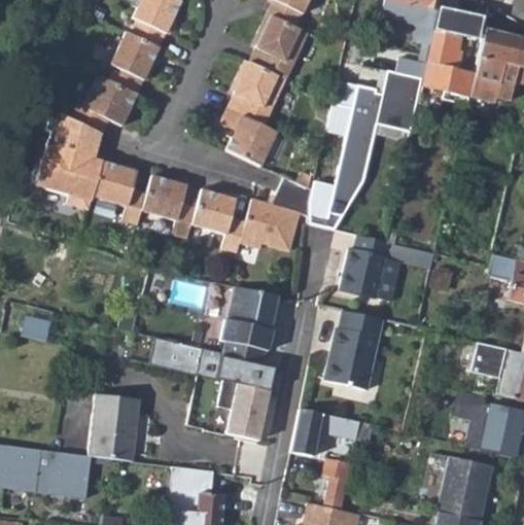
[(139,0),(130,18),(137,21),(132,32),(162,46),(183,0),(139,0)]
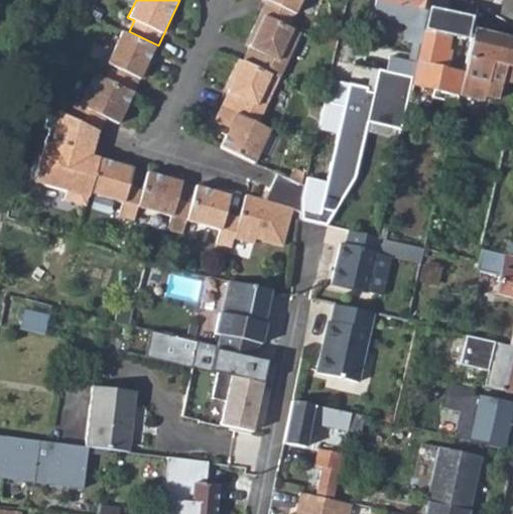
[(268,0),(263,11),(292,25),(303,0),(268,0)]
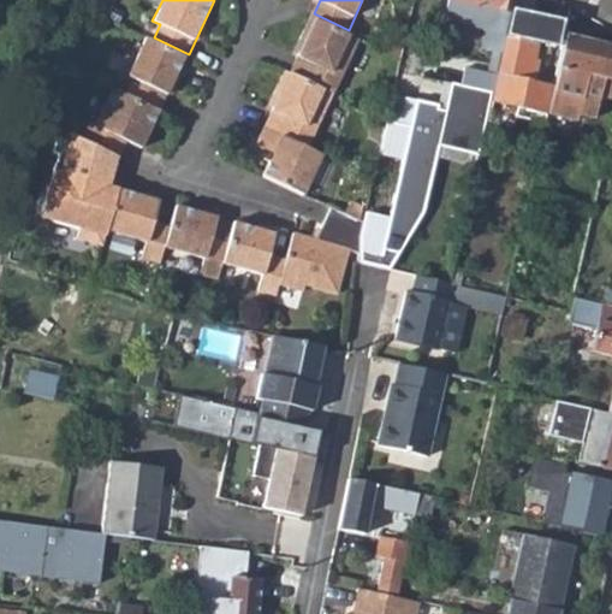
[(449,0),(445,18),(485,29),(481,48),(493,51),(488,72),(467,68),(463,83),(493,90),(501,52),(511,7),(512,0),(449,0)]
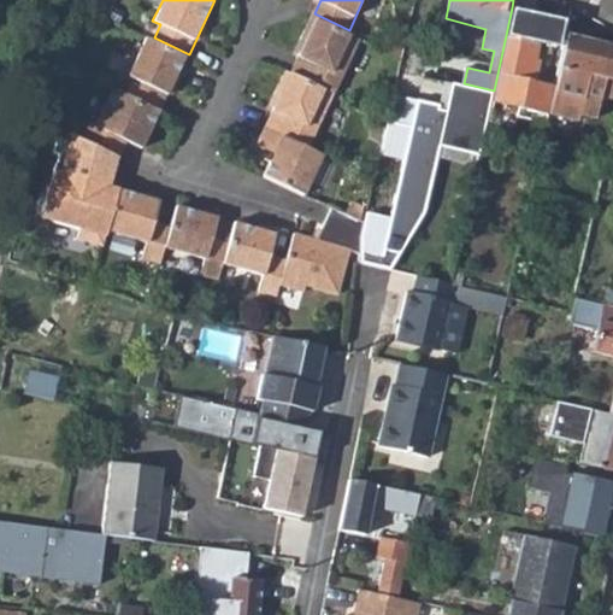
[(494,91),(490,109),(548,122),(552,104),(556,82),(537,78),(540,69),(535,68),(537,57),(529,56),(532,39),(558,45),(563,18),(512,7),(502,52),(494,91)]
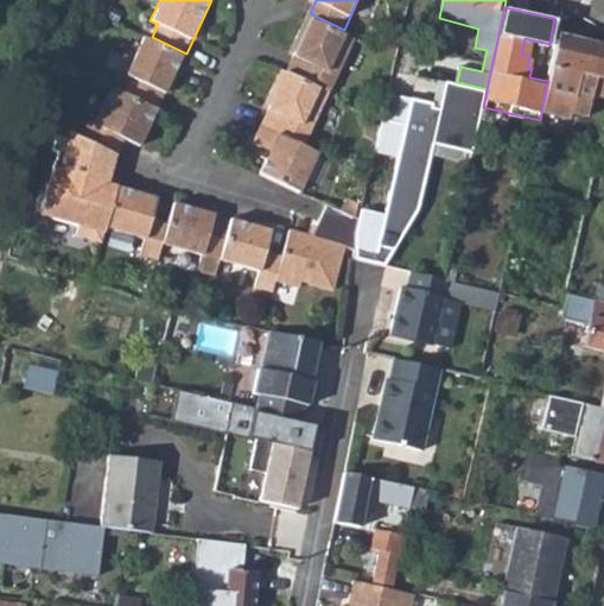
[(304,39),(290,70),(331,90),(357,37),(344,30),(310,13),(298,37),(304,39)]
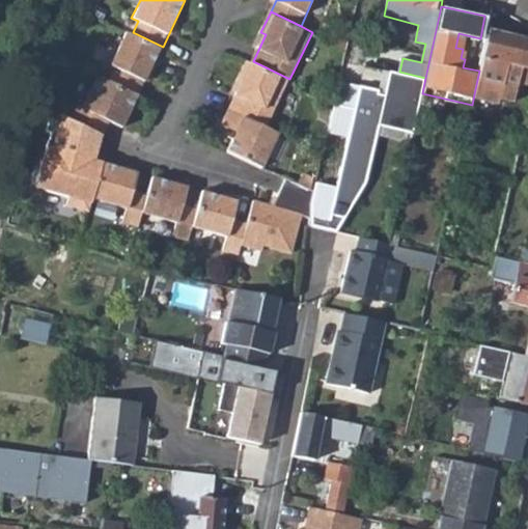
[(128,29),(109,65),(116,67),(110,79),(141,93),(163,47),(133,32),(128,29)]
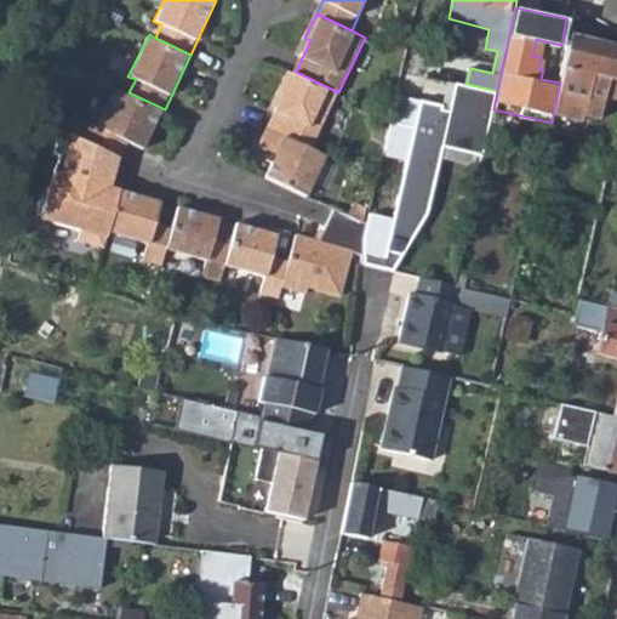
[(552,123),(550,130),(587,136),(590,114),(601,115),(606,95),(616,96),(616,44),(571,34),(560,83),(555,104),(552,123)]
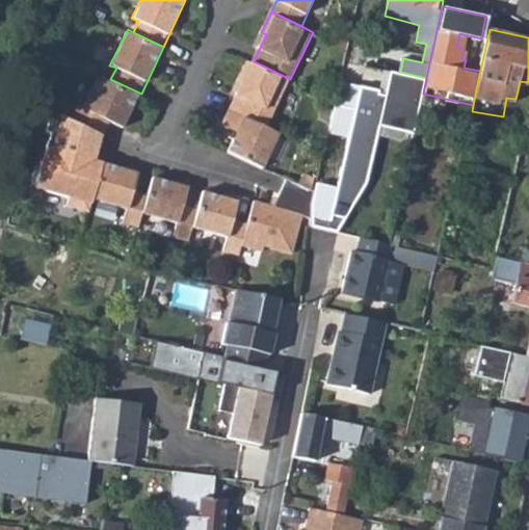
[(245,82),(232,109),(267,127),(290,79),(254,61),(248,59),(238,79),(245,82)]
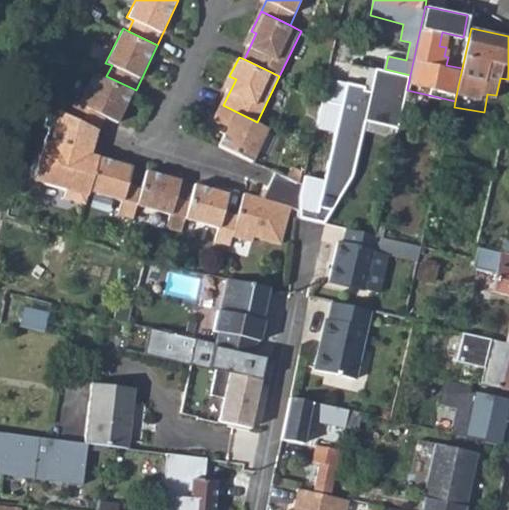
[(407,90),(410,75),(385,69),(377,68),(372,91),(363,89),(364,85),(346,82),(341,104),(322,100),(317,128),(335,132),(325,181),(306,177),(304,184),(299,210),(298,215),(313,218),(316,206),(330,209),(353,177),(365,120),(399,127),(407,90)]
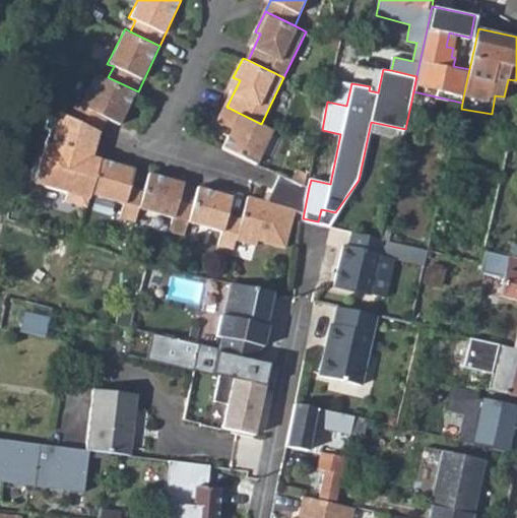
[(75,103),(70,116),(103,131),(109,119),(122,126),(138,91),(108,77),(99,73),(84,107),(75,103)]
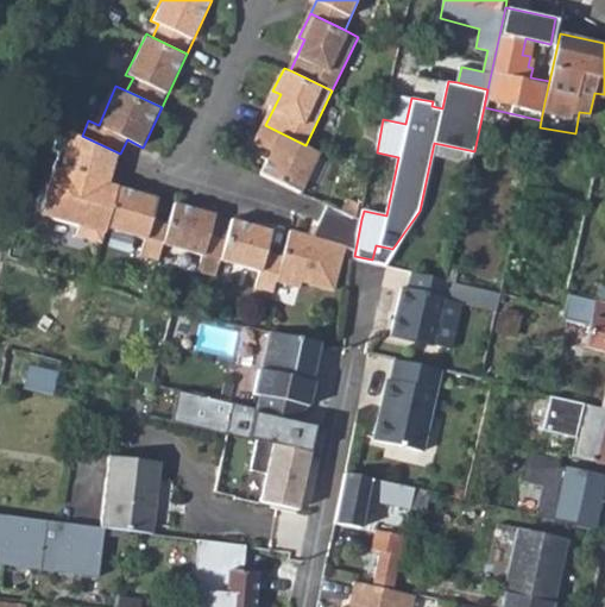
[(405,124),(411,98),(389,93),(383,119),(405,124)]
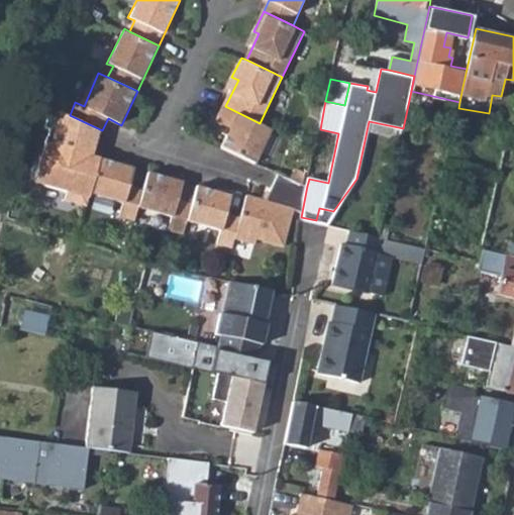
[(225,106),(217,121),(234,128),(225,147),(257,163),(274,129),(260,123),(225,106)]
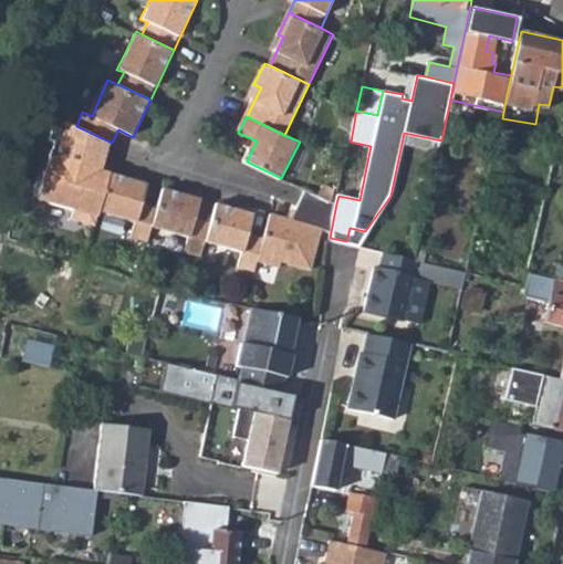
[(53,145),(37,205),(73,216),(72,223),(93,228),(97,213),(107,178),(83,171),(87,155),(53,145)]
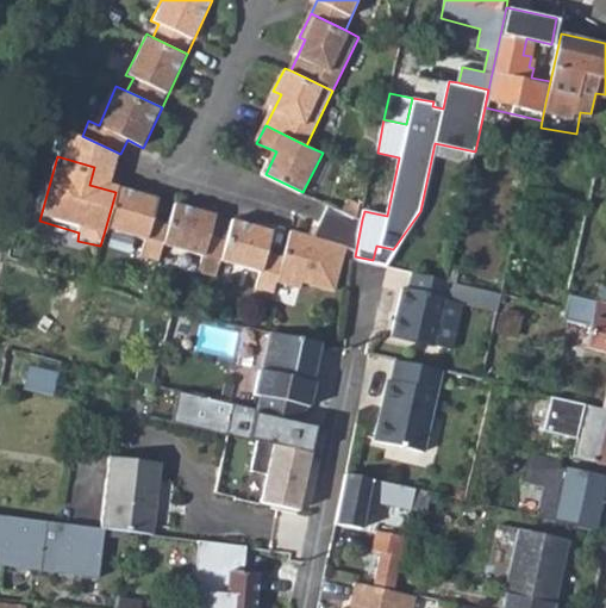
[(116,192),(105,230),(151,243),(145,259),(157,262),(162,246),(167,229),(156,225),(161,204),(116,192)]
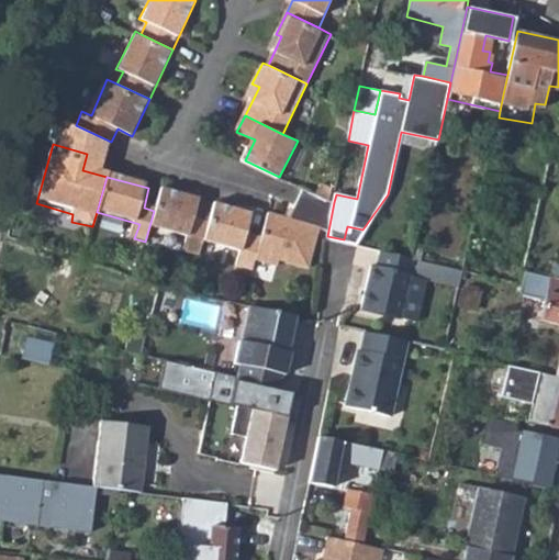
[(321,187),(316,194),(330,200),(333,192),(321,187)]
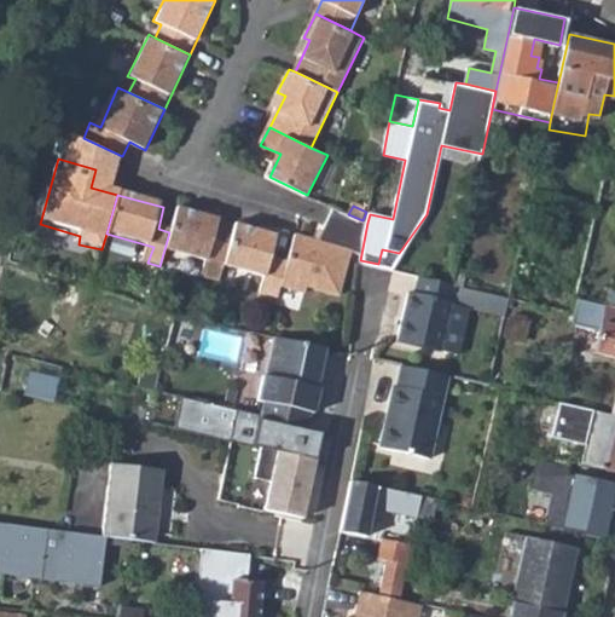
[(286,264),(279,287),(309,295),(311,288),(342,298),(354,252),(361,254),(367,223),(363,220),(348,214),(338,209),(320,244),(294,237),(286,264)]
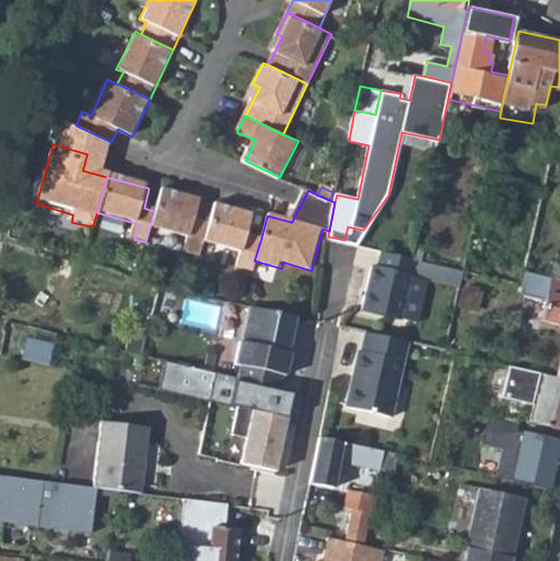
[(154,211),(150,227),(190,239),(187,253),(198,256),(202,241),(208,224),(195,221),(200,204),(160,193),(154,211)]
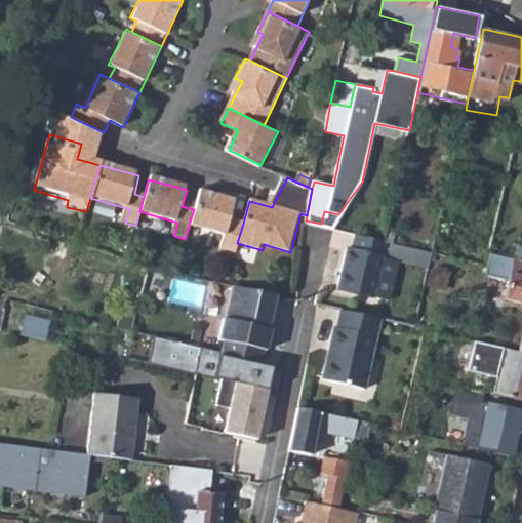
[(194,209),(189,225),(228,236),(224,250),(234,253),(237,243),(243,224),(232,220),(236,203),(198,193),(194,209)]
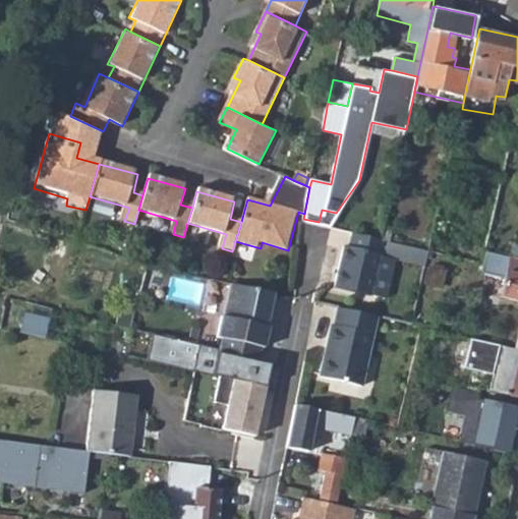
[(0,208),(0,220),(7,223),(9,211),(0,208)]
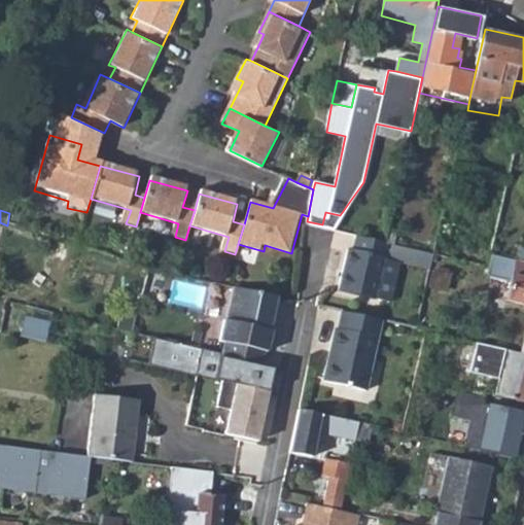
[(325,212),(322,224),(332,226),(340,215),(325,212)]
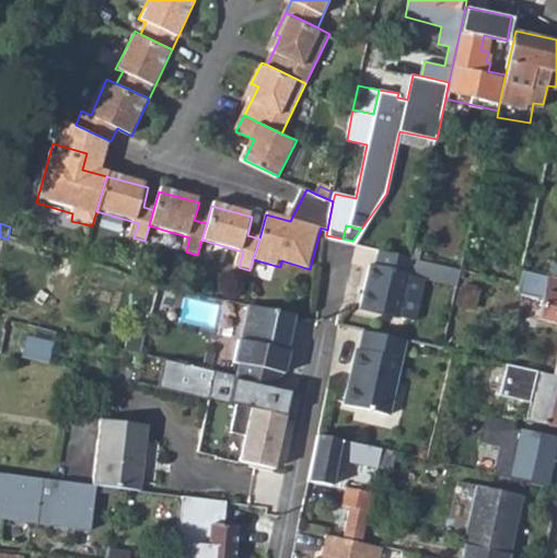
[(402,314),(418,317),(424,291),(408,287),(412,271),(428,275),(460,282),(463,268),(415,257),(412,255),(381,248),(378,266),(372,264),(361,306),(402,314)]
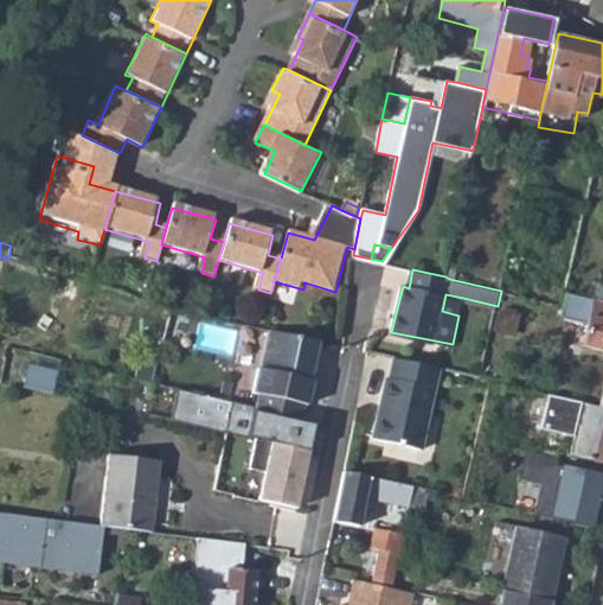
[(562,305),(559,316),(585,323),(581,344),(602,349),(602,298),(565,290),(562,305)]
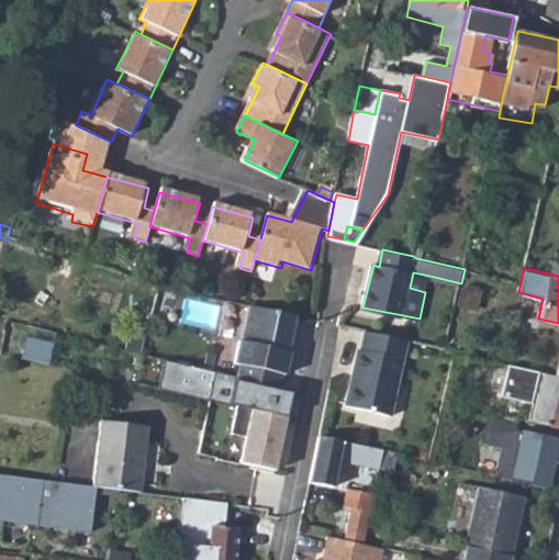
[(413,272),(410,288),(425,292),(429,276),(413,272)]
